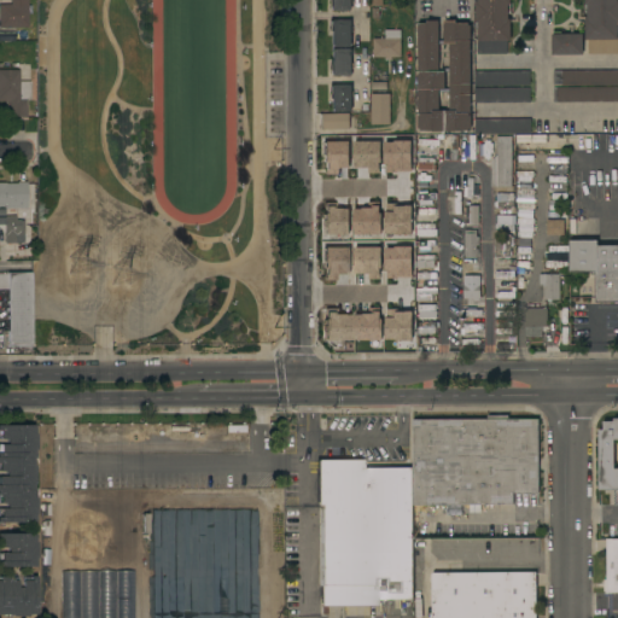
[(0,5),(10,5),(10,0),(27,0),(28,28),(0,28),(0,5)]
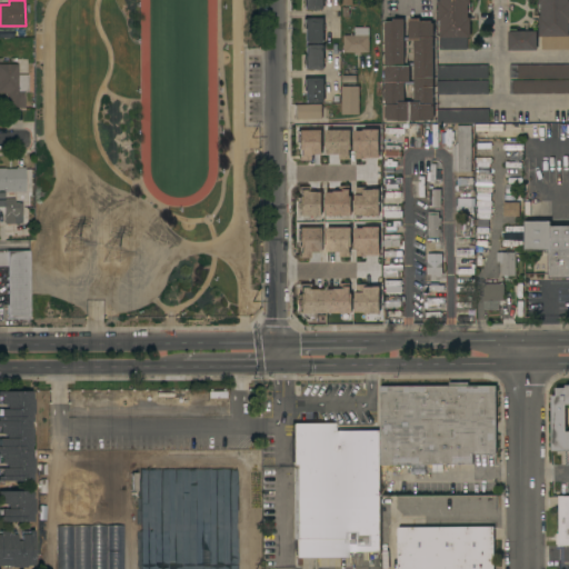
[(323,0),(323,10),(303,10),(303,0),(323,0)]
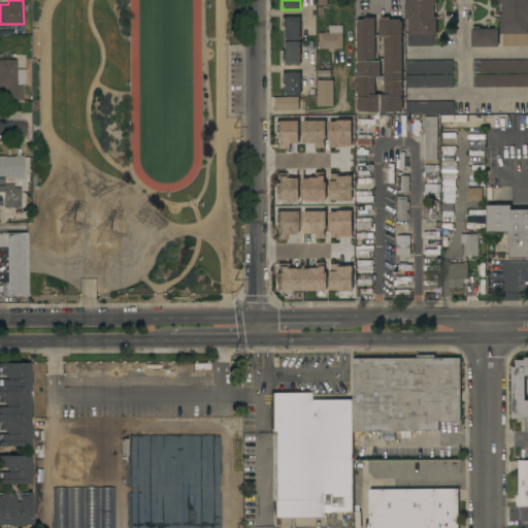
[(436,0),(436,12),(434,12),(434,17),(436,17),(436,35),(433,35),(433,46),(407,46),(408,33),(409,33),(409,26),(406,26),(406,1),(408,1),(408,0),(436,0)]
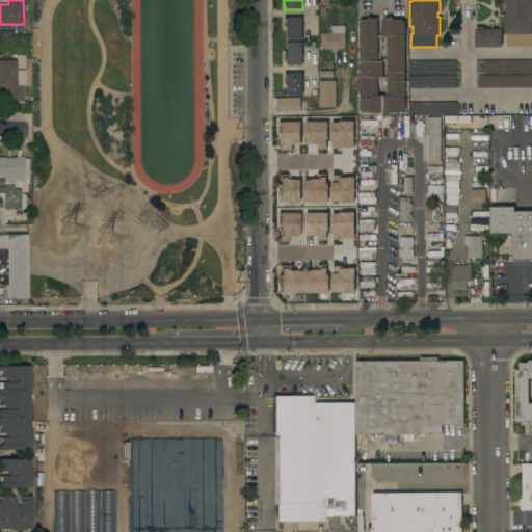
[(531,0),(531,47),(506,47),(506,34),(504,34),(503,17),(506,17),(506,11),(503,11),(503,0),(531,0)]
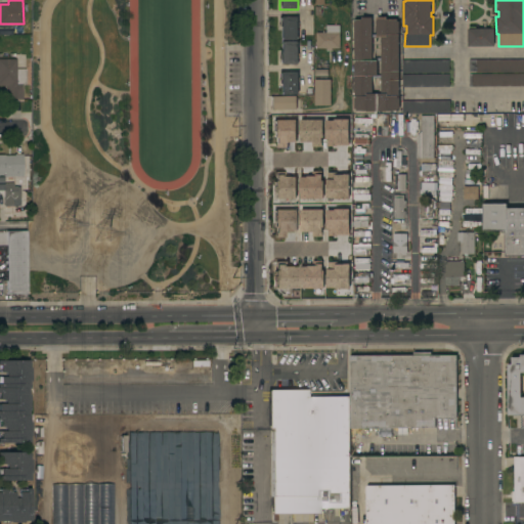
[(298,40),(280,40),(280,29),(279,29),(279,16),(298,16),(298,40)]
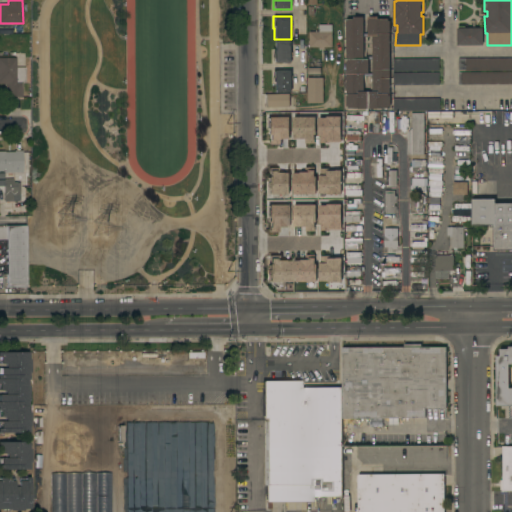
[(364,59),(369,59),(369,74),(364,74),(364,91),(373,91),(372,36),(368,36),(368,17),(378,17),(378,19),(388,19),(388,21),(389,21),(390,94),(388,94),(388,96),(390,96),(390,107),(388,107),(388,108),(378,108),(378,109),(359,109),(359,108),(348,108),(348,106),(346,107),(346,96),(348,96),(348,94),(346,94),(346,61),(348,61),(348,59),(346,59),(346,19),(354,19),(354,17),(364,17),(364,59)]
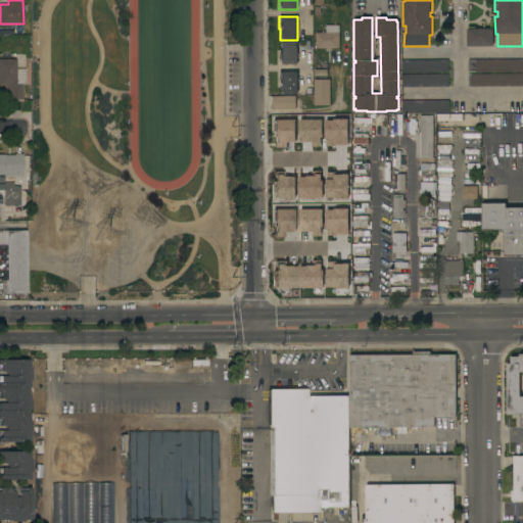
[(322,33),(322,31),(324,31),(324,33),(325,33),(325,26),(339,26),(339,48),(331,48),(331,50),(326,50),(326,48),(316,48),(316,33),(322,33)]
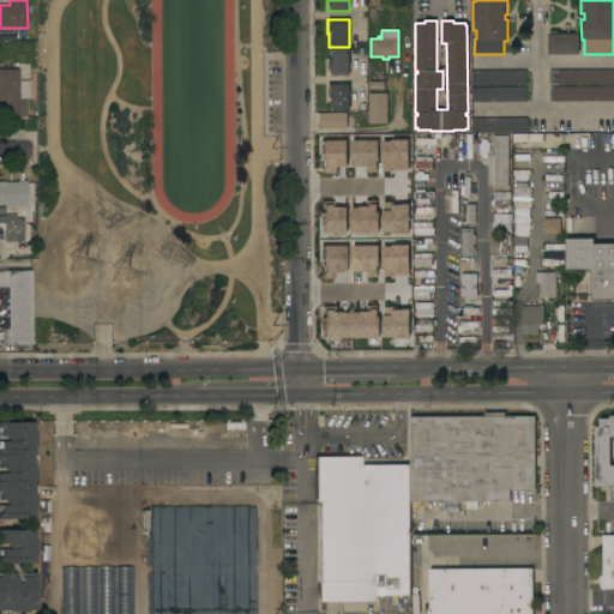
[(548,34),(579,34),(579,54),(548,54),(548,34)]
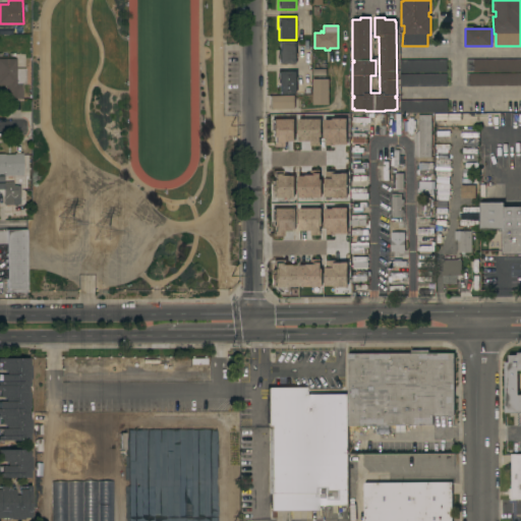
[(278,64),(278,52),(279,52),(279,42),(296,42),(296,64),(278,64)]
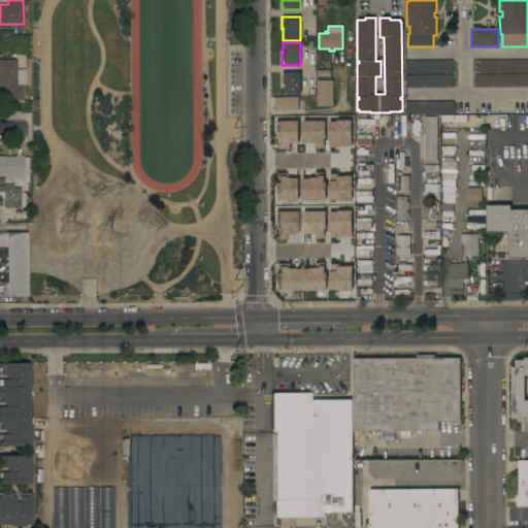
[(0,60),(17,60),(17,69),(26,69),(26,86),(22,86),(22,100),(7,100),(7,89),(5,89),(5,87),(0,87),(0,60)]
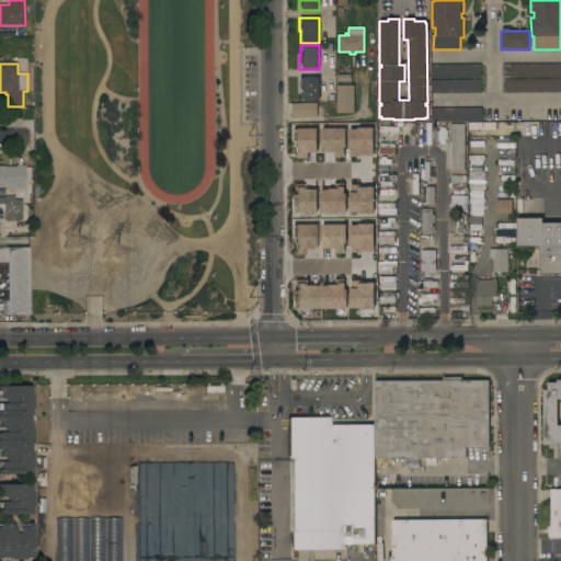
[(560,64),(560,78),(502,78),(502,65),(560,64)]
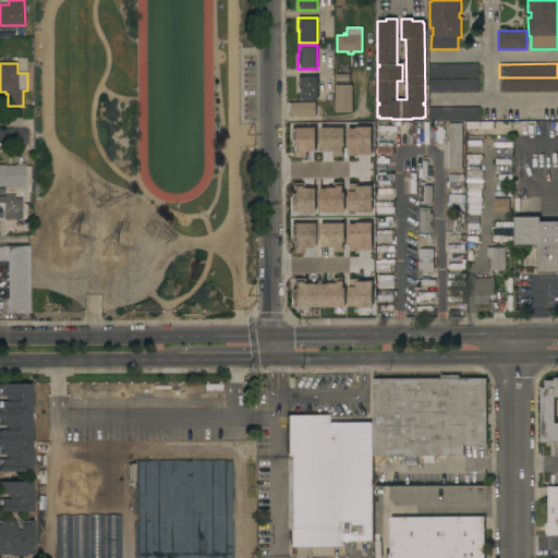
[(478,77),(428,77),(428,64),(478,64),(478,77)]
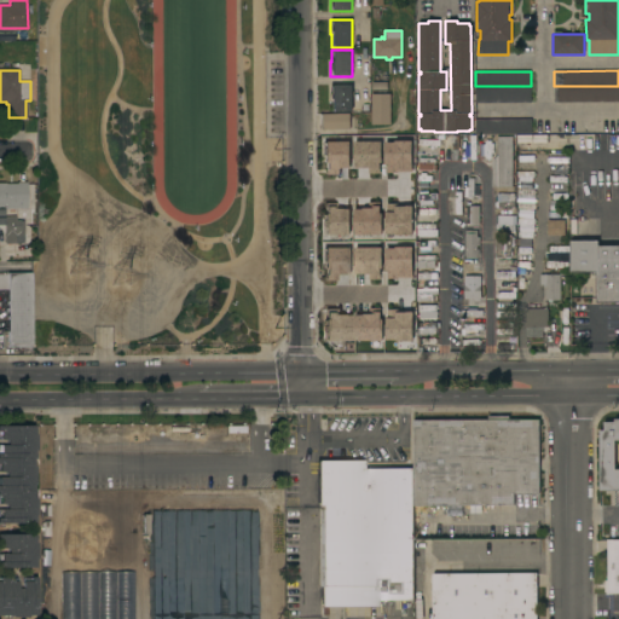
[(352,111),(331,111),(331,102),(330,102),(330,85),(353,85),(352,111)]
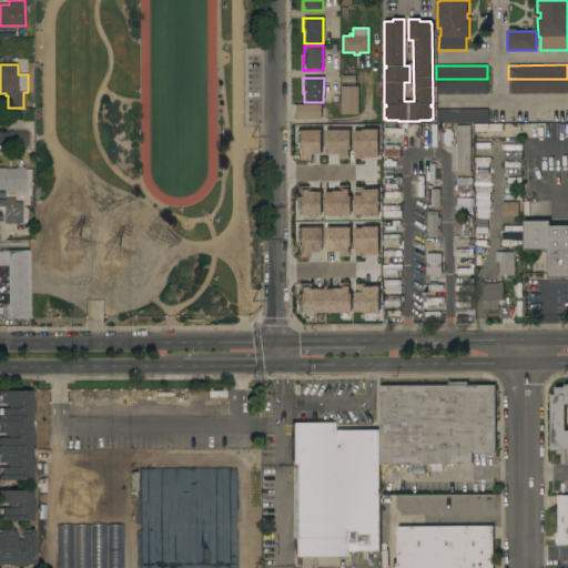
[(567,93),(508,94),(508,80),(567,80),(567,93)]
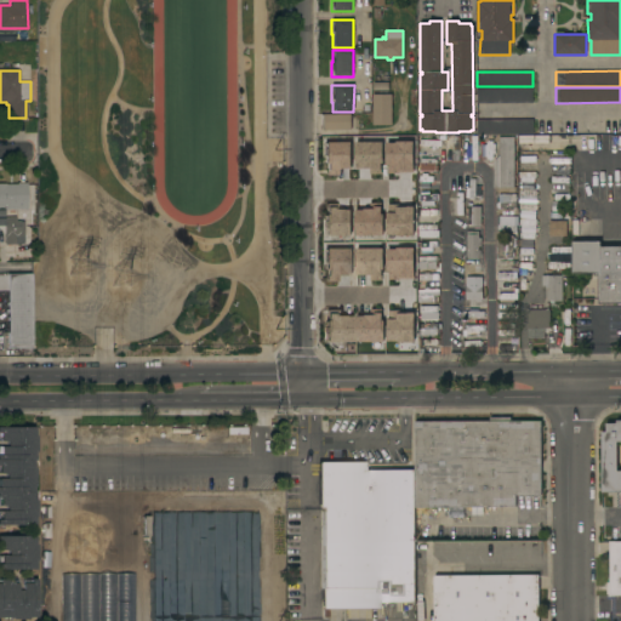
[(477,89),(533,89),(533,103),(477,103),(477,89)]
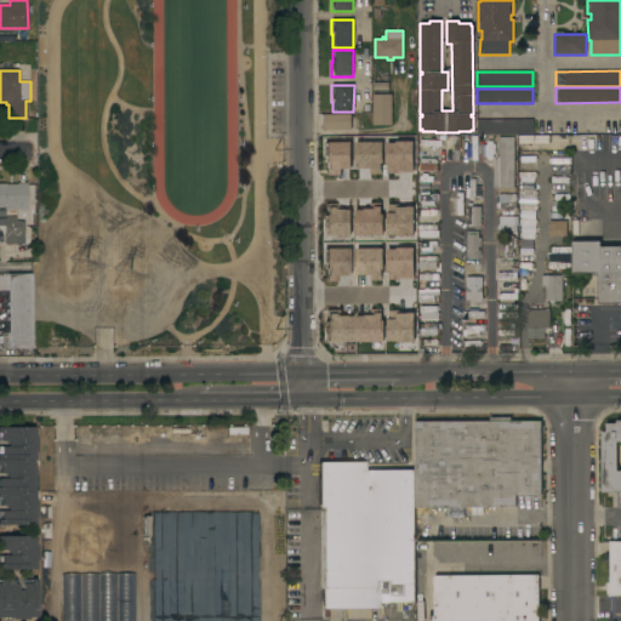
[(392,125),(372,125),(372,95),(392,95),(392,125)]
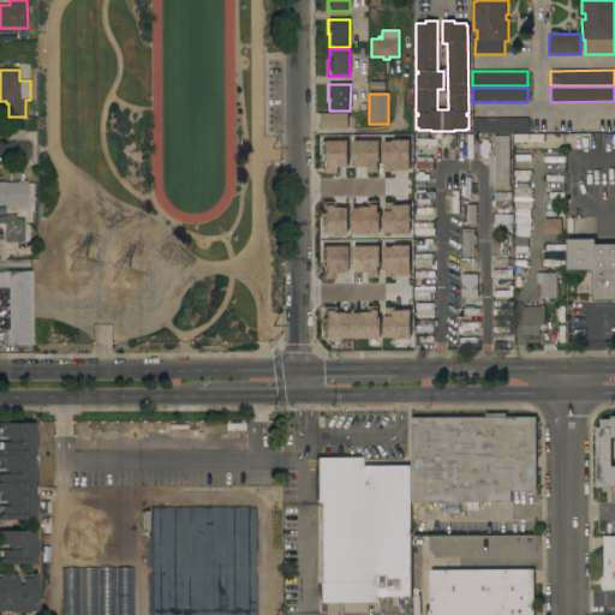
[(318,129),(318,113),(347,113),(347,129),(318,129)]
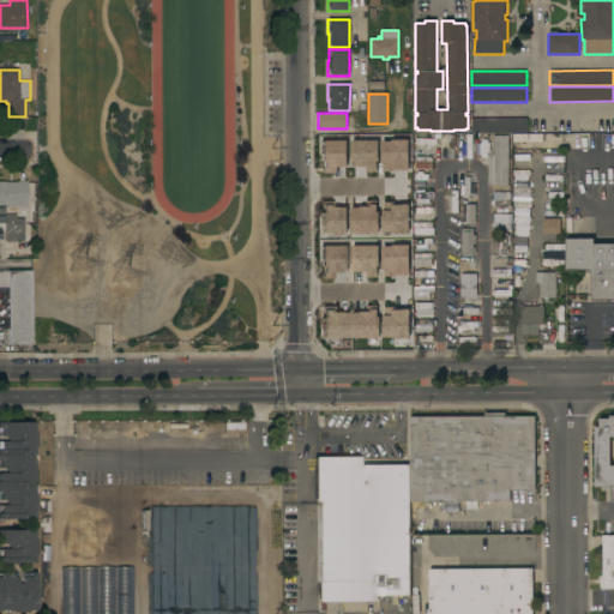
[(528,118),(528,133),(471,133),(471,119),(528,118)]
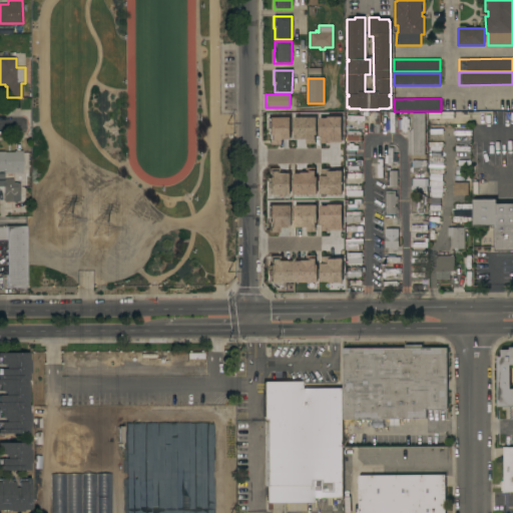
[(347,126),(347,112),(360,112),(360,115),(359,115),(359,119),(366,119),(366,126),(359,125),(359,126),(347,126)]
